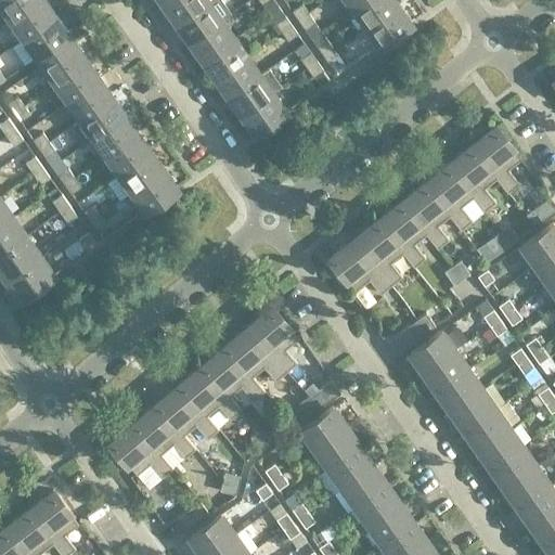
[(37,0),(0,0),(0,2),(11,18),(37,0)]
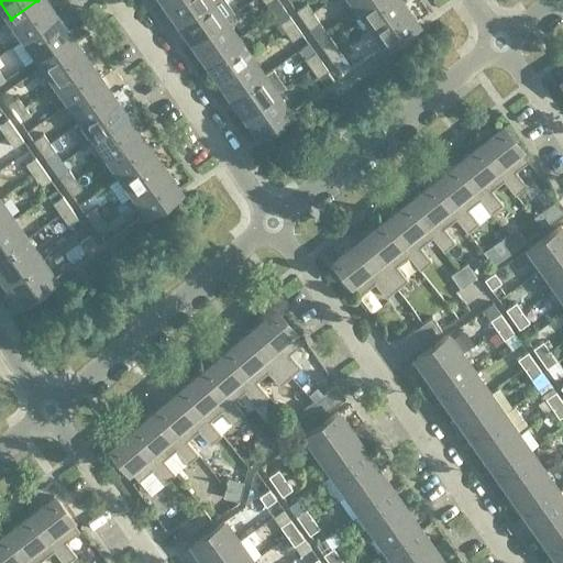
[(56,14),(45,0),(37,0),(11,19),(24,37),(56,14)]
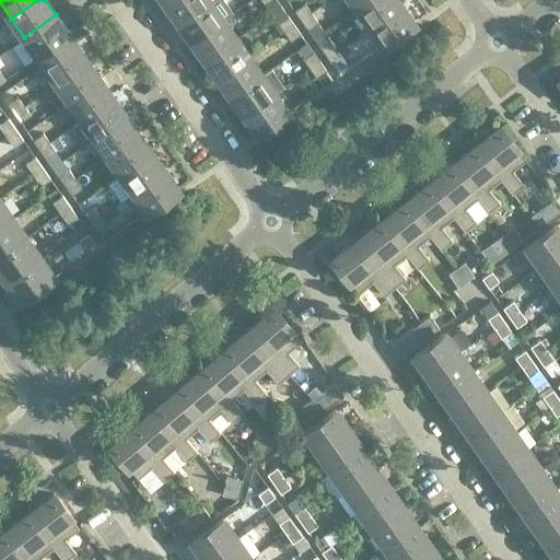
[(211,1),(210,0),(173,0),(166,4),(176,19),(178,18),(182,22),(211,1)]
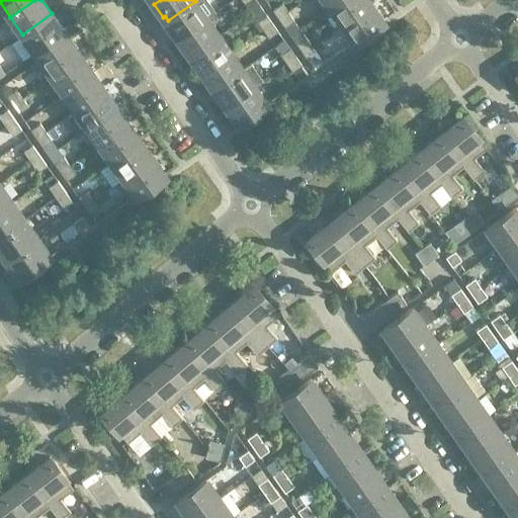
[(370,3),(368,0),(339,0),(330,7),(341,23),(370,3)]
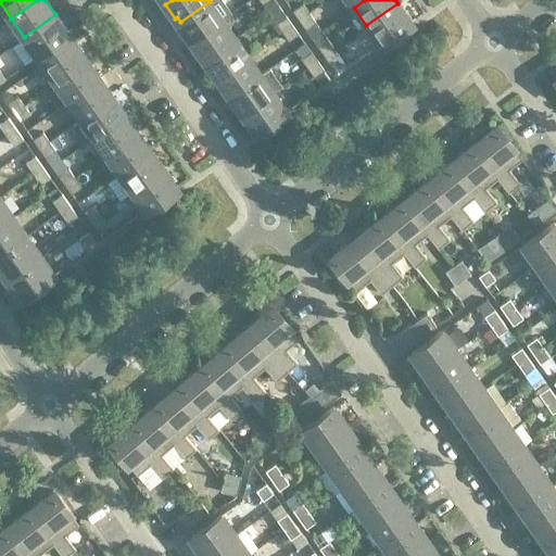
[(222,19),(210,1),(180,22),(182,25),(180,27),(190,41),(222,19)]
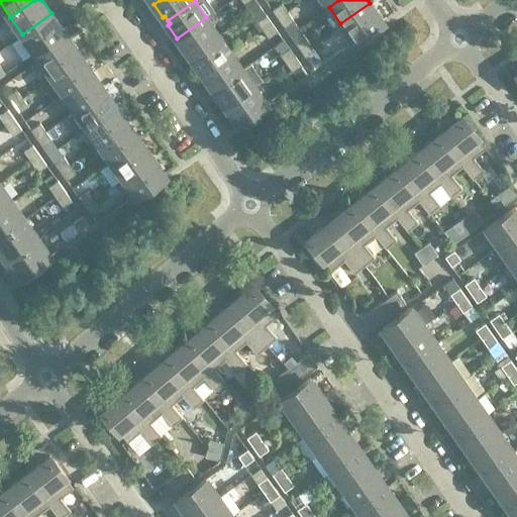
[(281,3),(272,9),(278,17),(287,11),(281,3)]
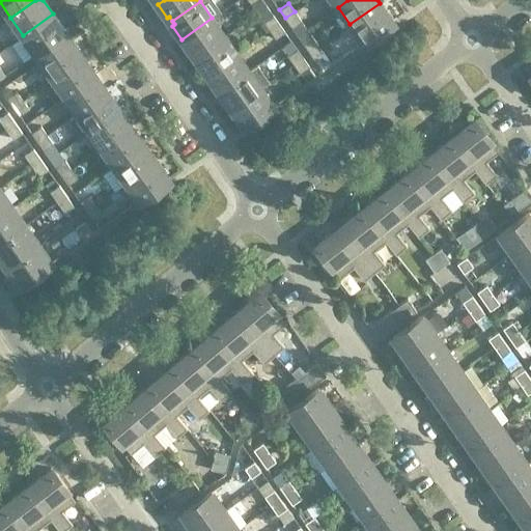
[(393,22),(380,3),(350,24),(363,43),(393,22)]
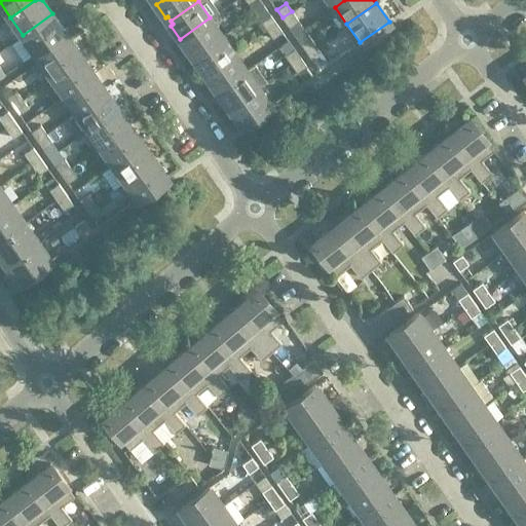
[(298,20),(292,11),(283,17),(289,27),(298,20)]
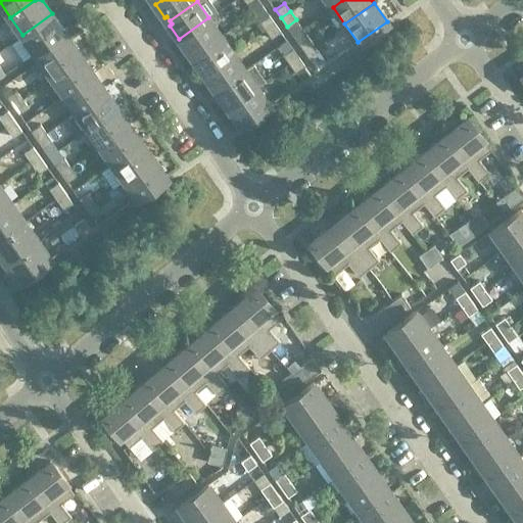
[(64,32),(52,13),(22,35),(35,52),(64,32)]
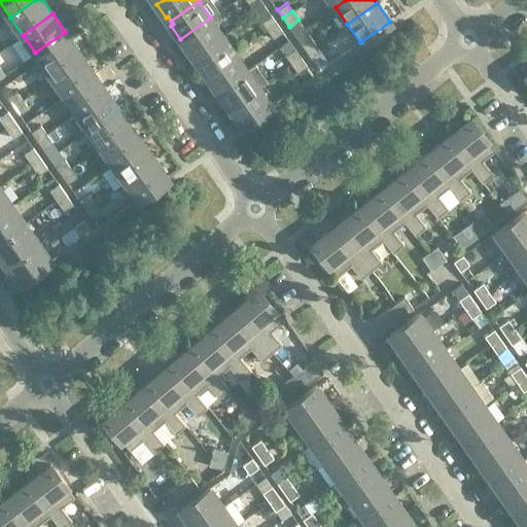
[(276,23),(271,14),(260,21),(267,29),(276,23)]
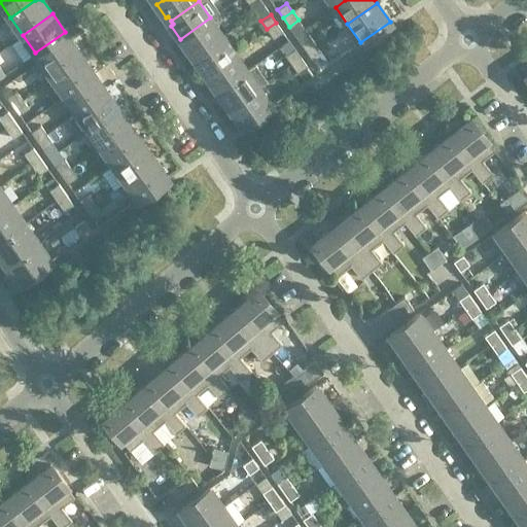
[(222,35),(210,18),(180,39),(190,53),(192,50),(195,55),(222,35)]
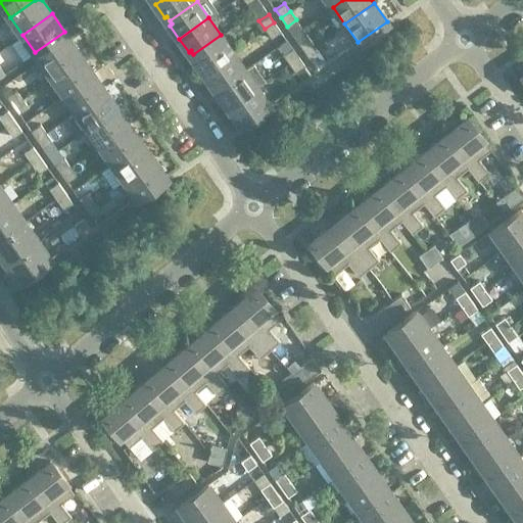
[(280,31),(274,22),(265,29),(271,38),(280,31)]
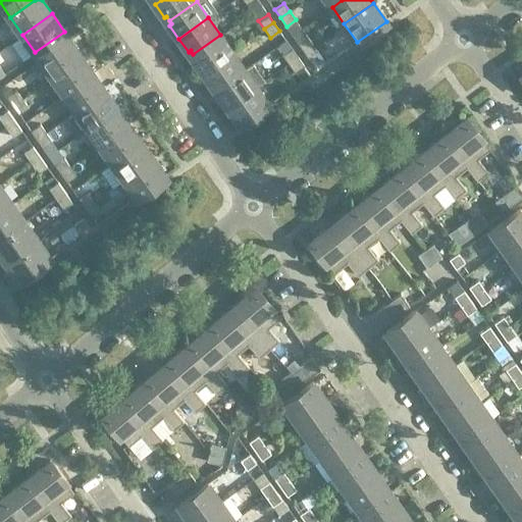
[(232,52),(220,35),(193,54),(196,58),(194,59),(203,72),(232,52)]
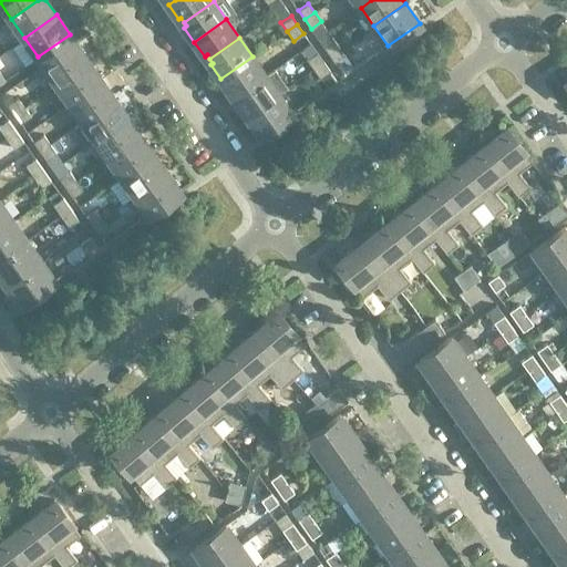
[(334,40),(325,47),(330,57),(341,49),(334,40)]
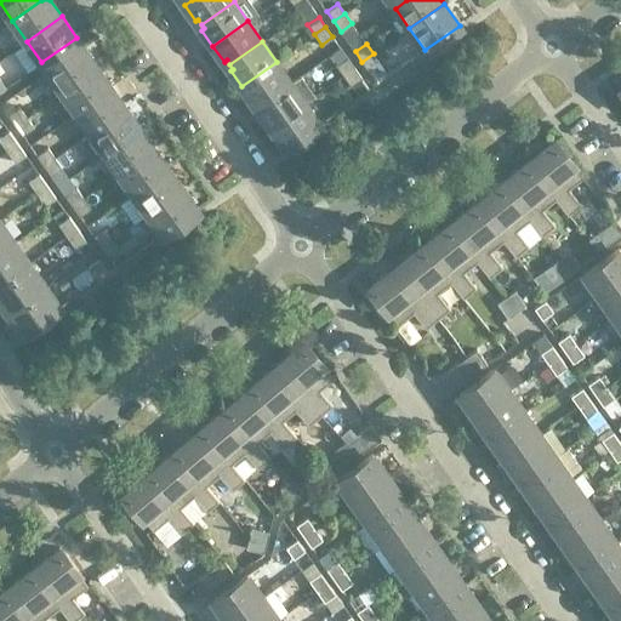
[(97,67),(83,45),(47,70),(62,91),(97,67)]
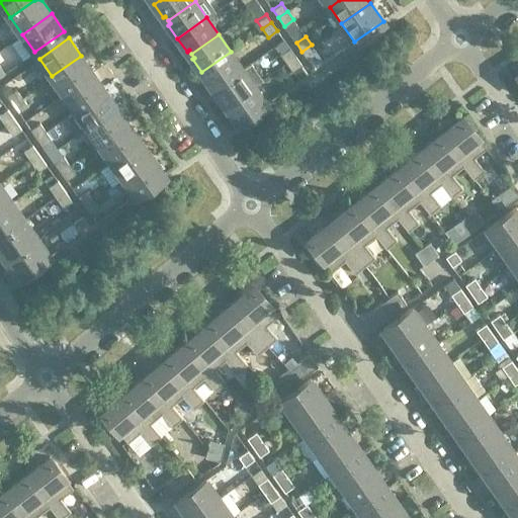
[(317,54),(312,45),(301,52),(308,60),(317,54)]
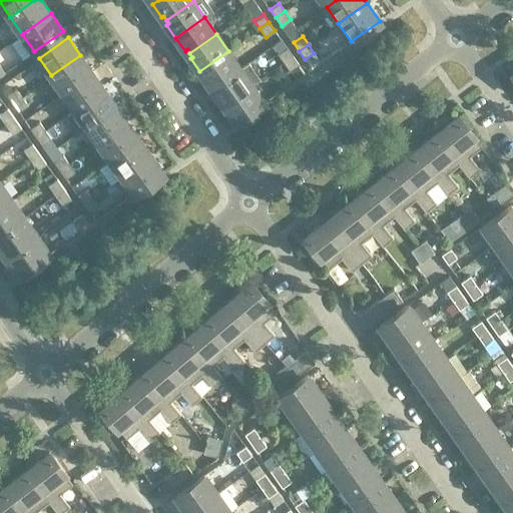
[(293,55),(287,47),(278,53),(284,62),(293,55)]
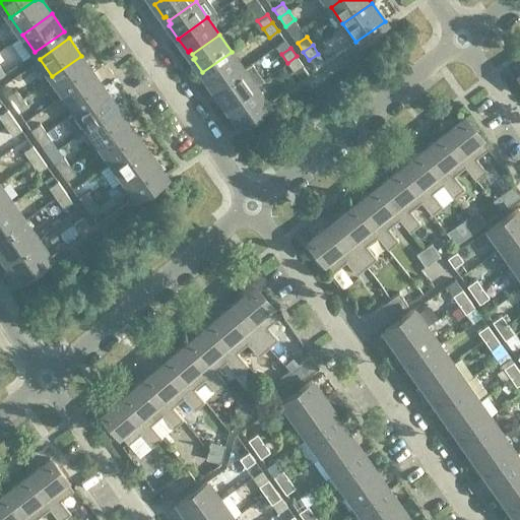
[(244,68),(232,52),(202,72),(211,85),(213,84),(216,87),(244,68)]
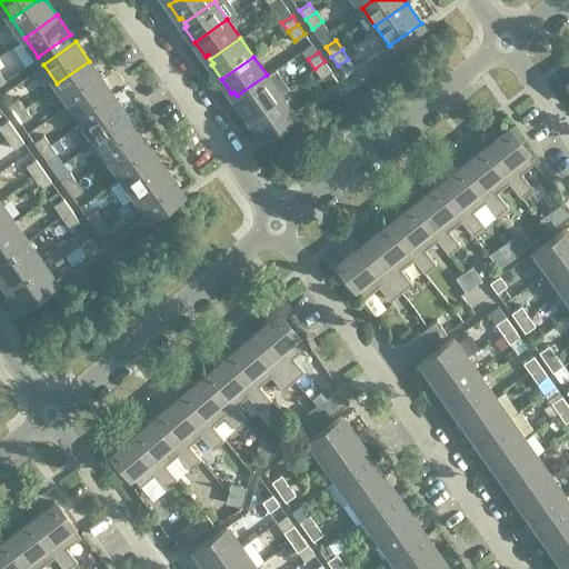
[(102,80),(89,61),(57,83),(70,102),(102,80)]
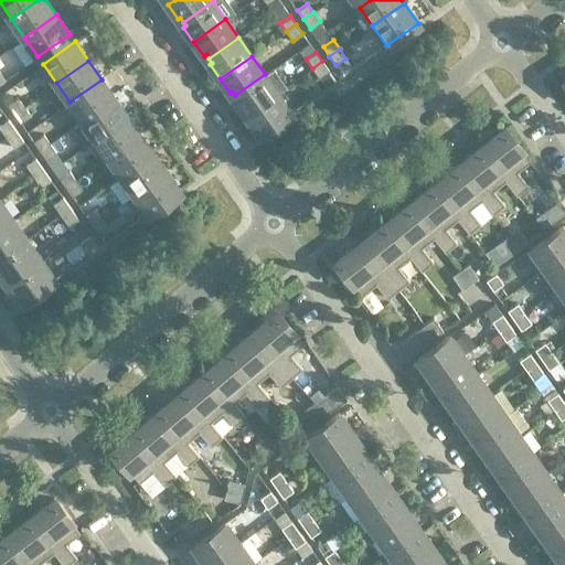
[(329,71),(322,61),(312,68),(319,77),(329,71)]
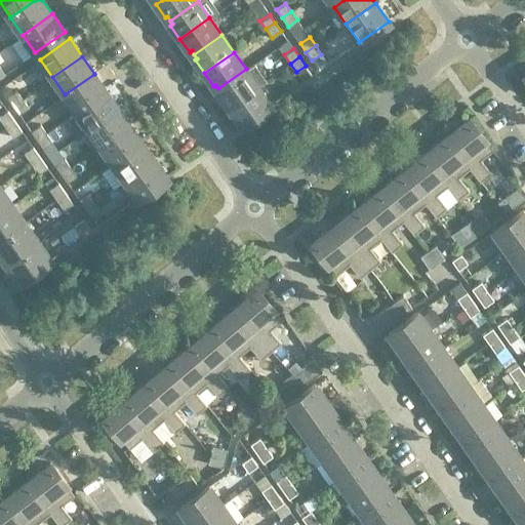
[(254,63),(246,69),(218,88),(220,92),(218,93),(228,107),(257,86),(267,80),(254,63)]
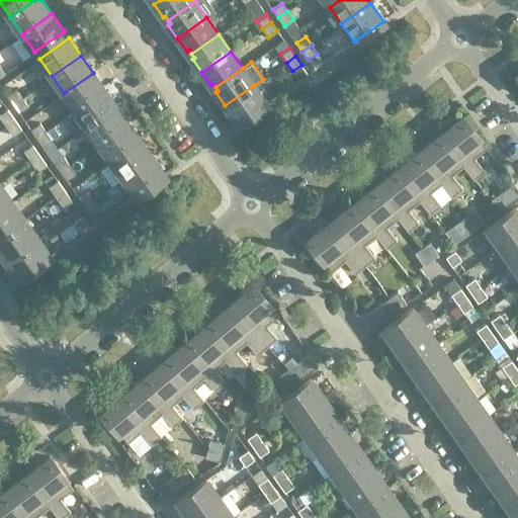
[(104,89),(93,73),(64,93),(76,110),(104,89)]
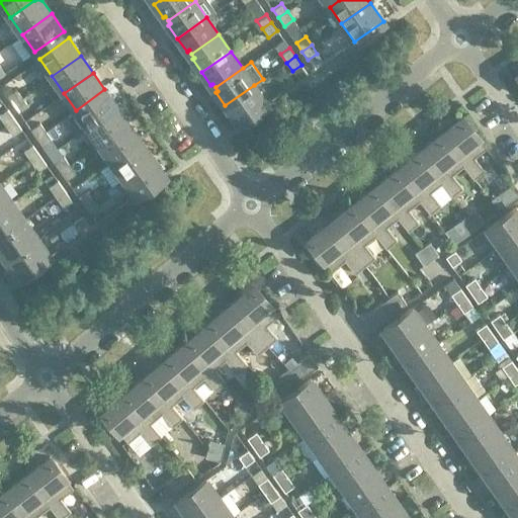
[(267,103),(254,85),(225,105),(235,118),(237,117),(240,122),(267,103)]
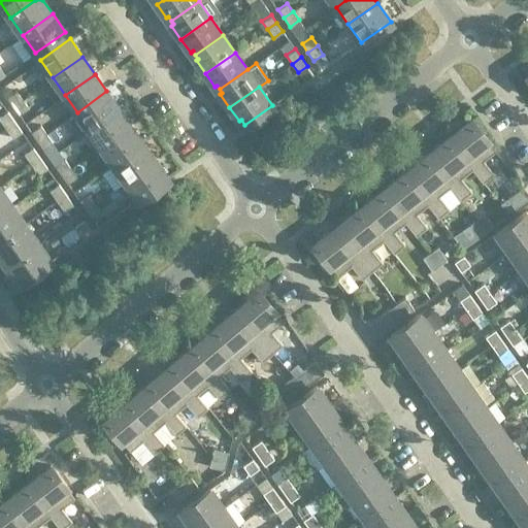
[(17,91),(7,97),(12,106),(23,99),(17,91)]
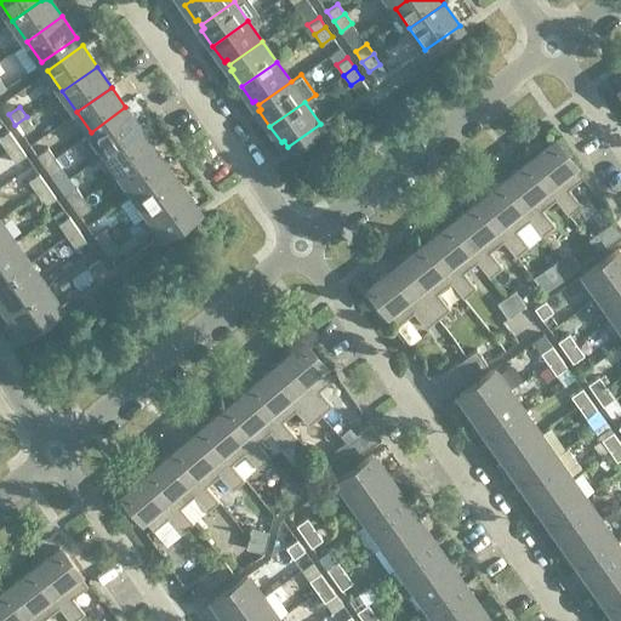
[(140,127),(125,107),(91,132),(104,152),(140,127)]
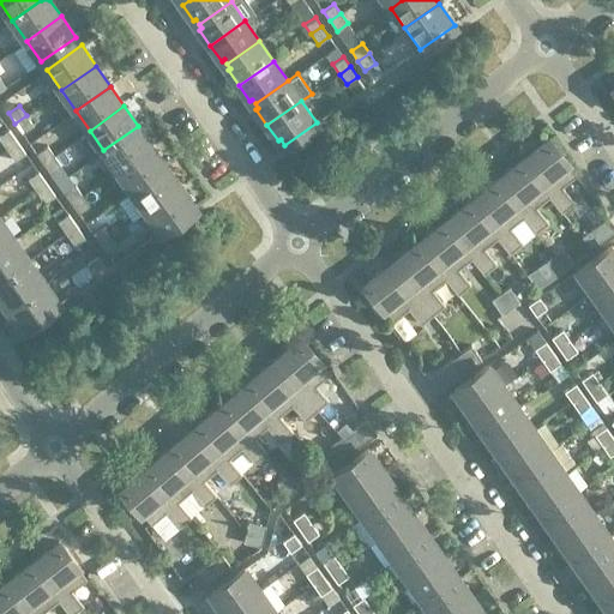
[(32,126),(26,115),(14,124),(22,133),(32,126)]
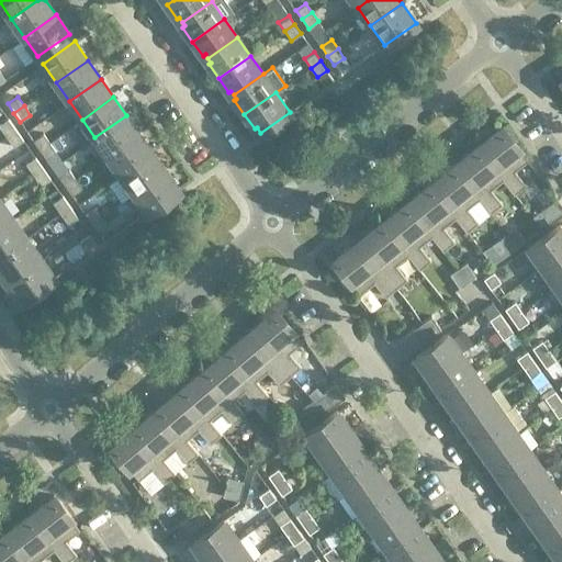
[(139,134),(126,115),(94,137),(108,156),(139,134)]
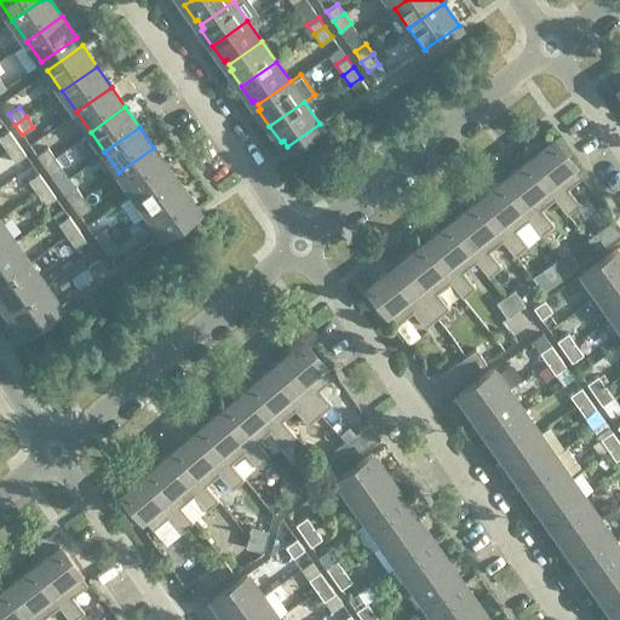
[(17,142),(9,130),(0,136),(0,139),(7,149),(17,142)]
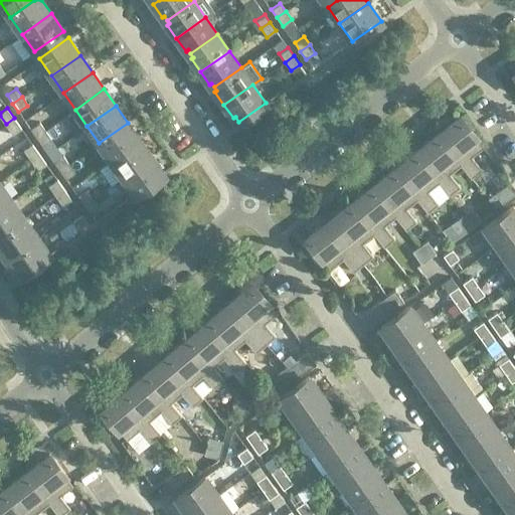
[(460,115),(437,133),(462,164),(461,165),(471,178),(482,169),(472,156),(484,146),(460,115)]
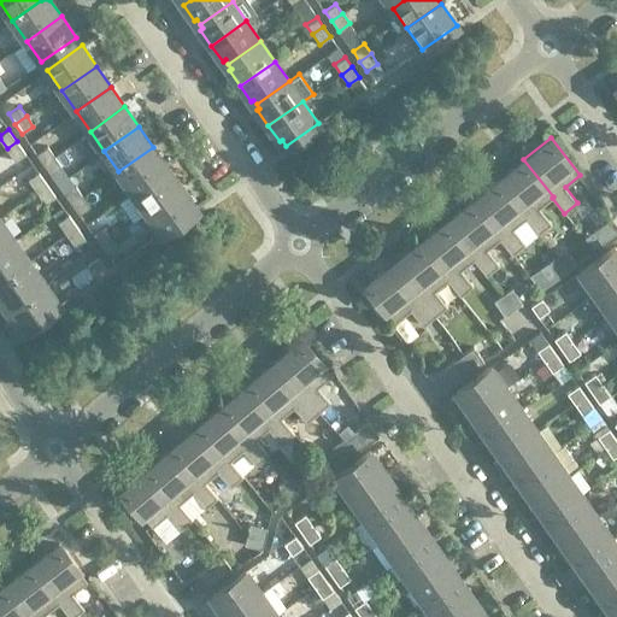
[(25,153),(17,141),(7,148),(16,162),(25,153)]
